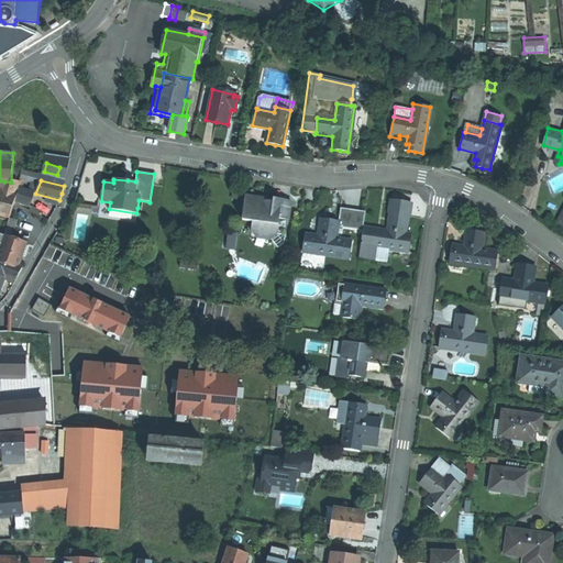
[(19,181),(11,181),(11,183),(4,181),(2,190),(0,195),(0,205),(13,208),(15,202),(15,201),(18,196),(17,195),(19,181)]
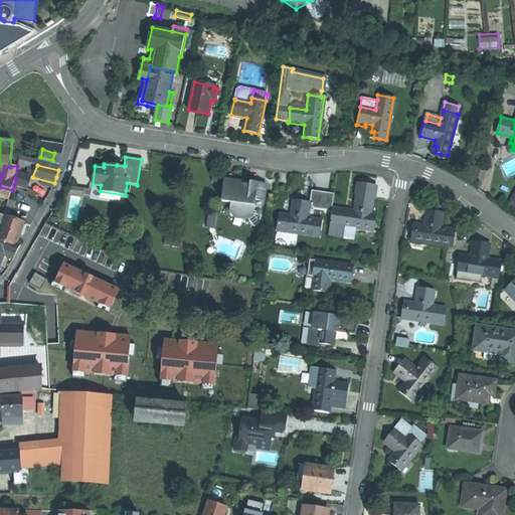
[(16,179),(14,184),(25,188),(29,176),(18,172),(16,179)]
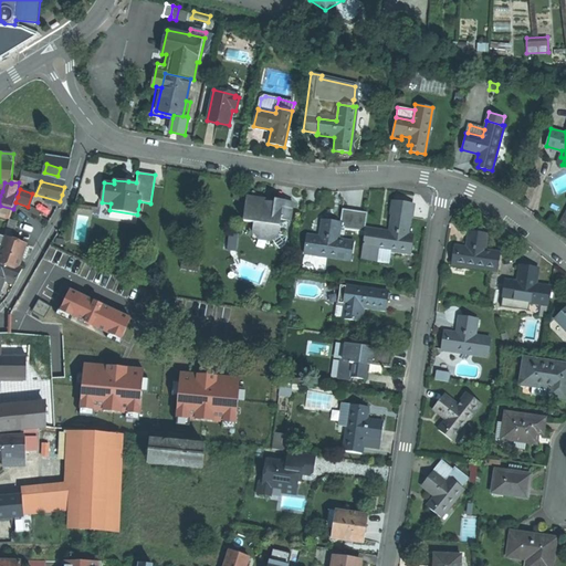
[(275,199),(275,203),(266,202),(248,199),(244,222),(254,223),(253,232),(259,238),(273,240),(279,236),(281,219),(290,220),(292,206),(293,202),(275,199)]
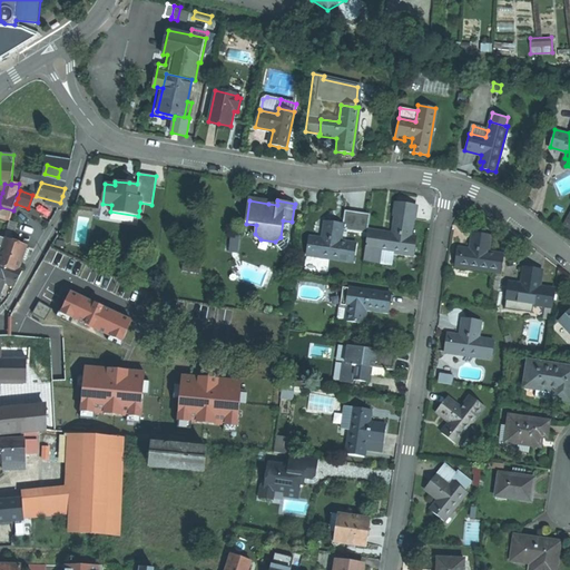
[(396,205),(394,218),(395,218),(413,222),(414,222),(416,207),(408,206),(396,205)]
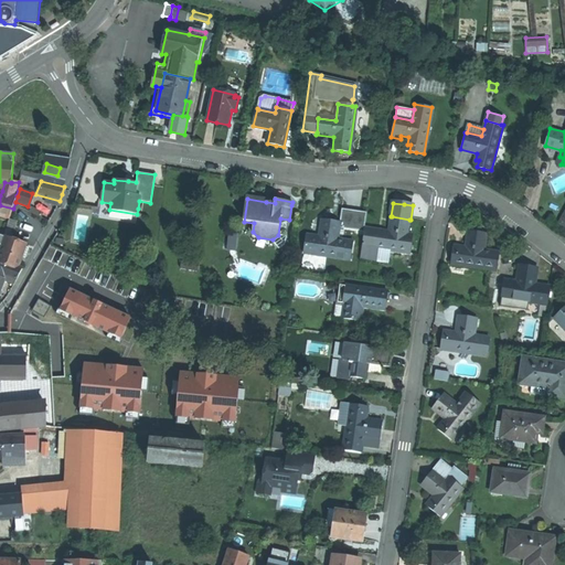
[(0,205),(0,216),(10,220),(13,209),(0,205)]
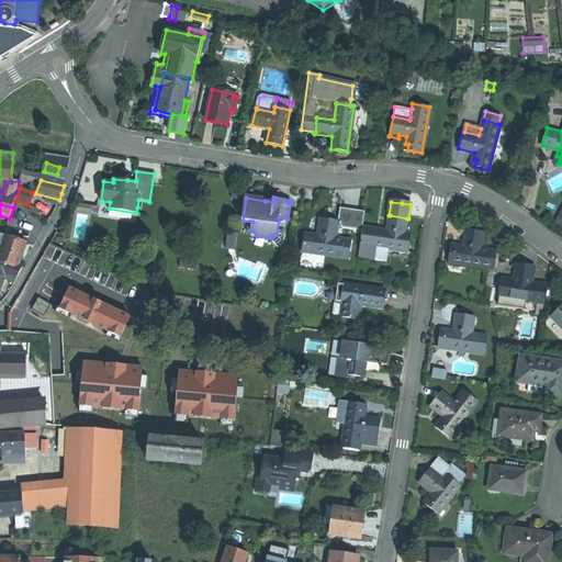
[(41,208),(33,204),(30,210),(38,213),(41,208)]
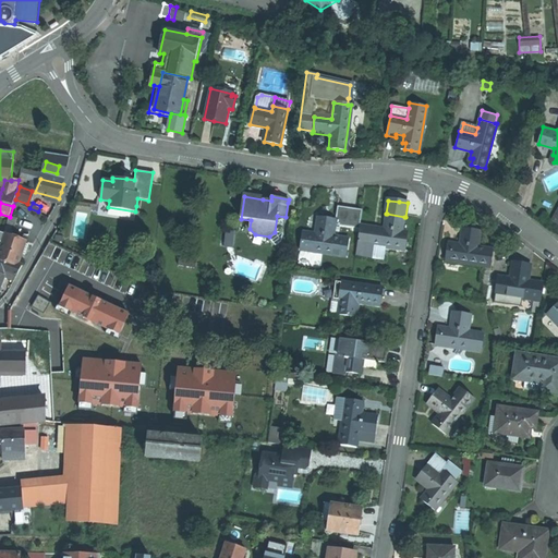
[(337,205),(335,222),(335,225),(360,228),(362,208),(337,205)]
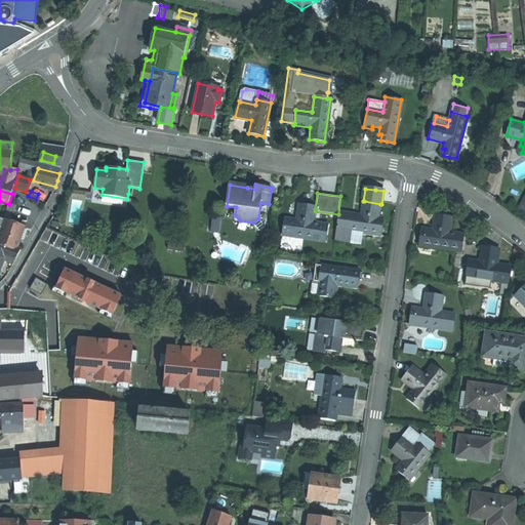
[(350,216),(348,230),(363,232),(381,235),(384,218),(378,217),(380,204),(364,201),(362,214),(351,213),(350,216)]
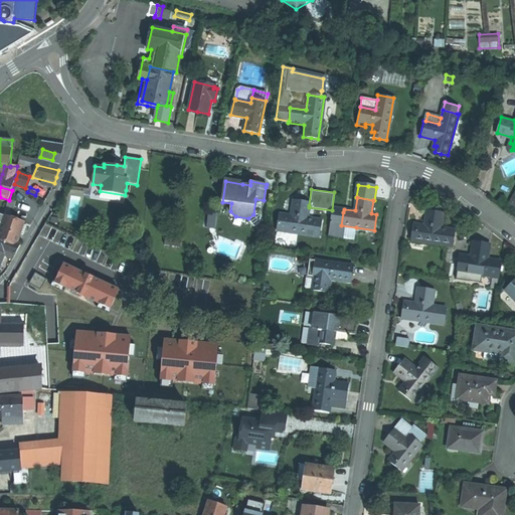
[(279,217),(277,230),(320,236),(322,220),(307,218),(309,207),(309,205),(300,204),(293,203),(292,216),(285,215),(280,214),(279,217)]
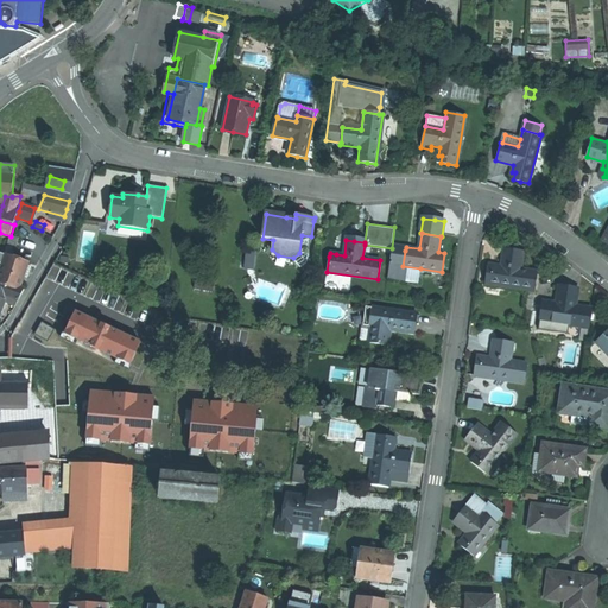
[(405,251),(406,247),(393,245),(391,264),(403,266),(405,251)]
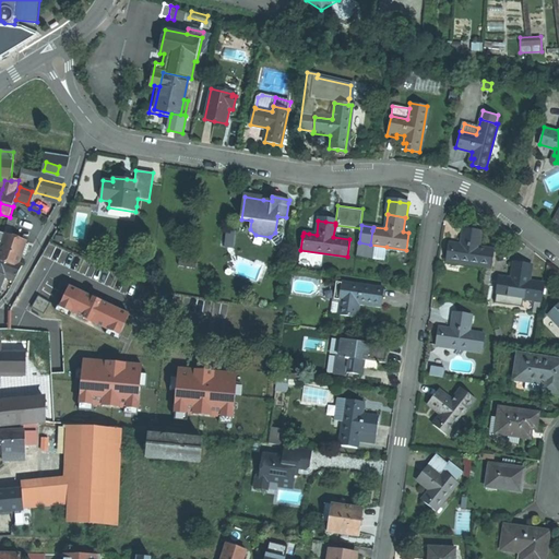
[(461,245),(478,247),(482,229),(472,228),(463,227),(461,245)]
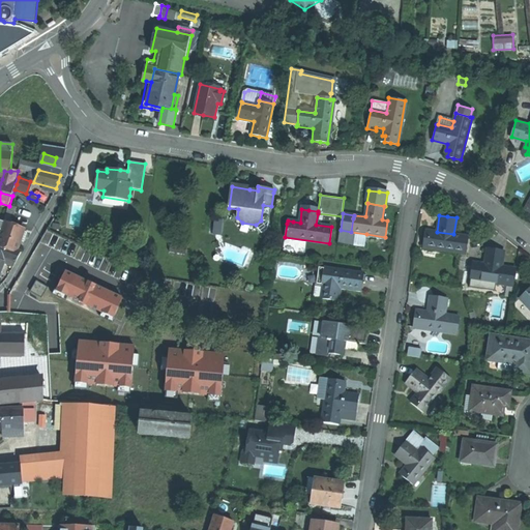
[(214,218),(213,234),(221,235),(223,219),(214,218)]
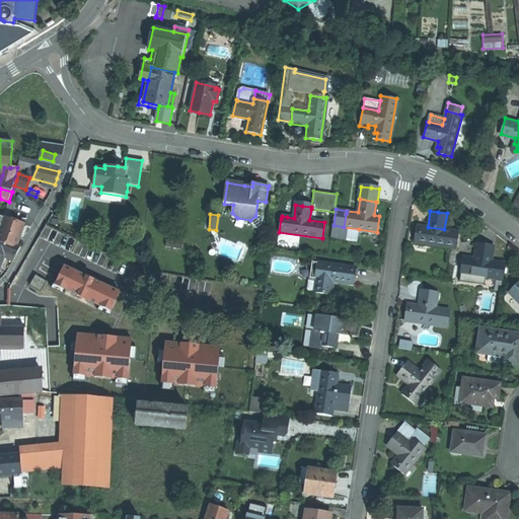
[(5,219),(0,232),(0,242),(15,248),(19,236),(23,226),(5,219)]
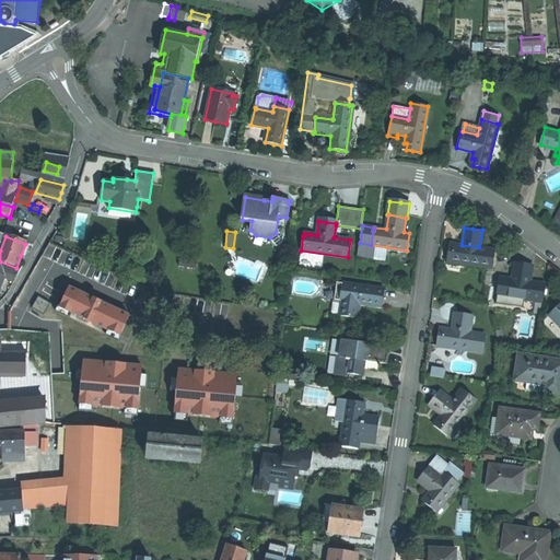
[(371,245),(360,243),(358,256),(386,260),(387,247),(371,245)]
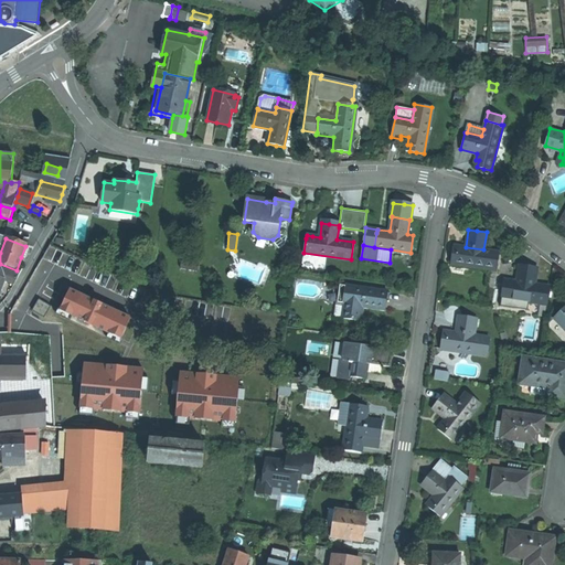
[(490,268),(497,269),(499,252),(483,249),(466,247),(459,246),(458,249),(451,248),(450,263),(490,268)]
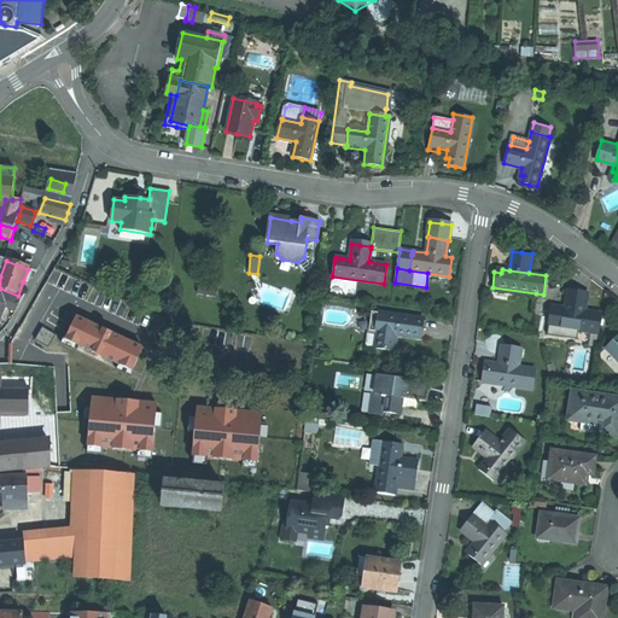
[(18,296),(0,289),(0,303),(6,305),(6,304),(17,308),(25,293),(21,292),(19,296),(18,296)]
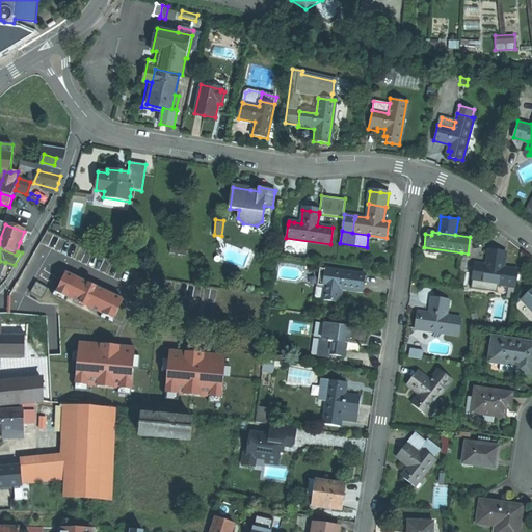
[(486,265),(503,267),(505,251),(497,250),(489,248),(486,265)]
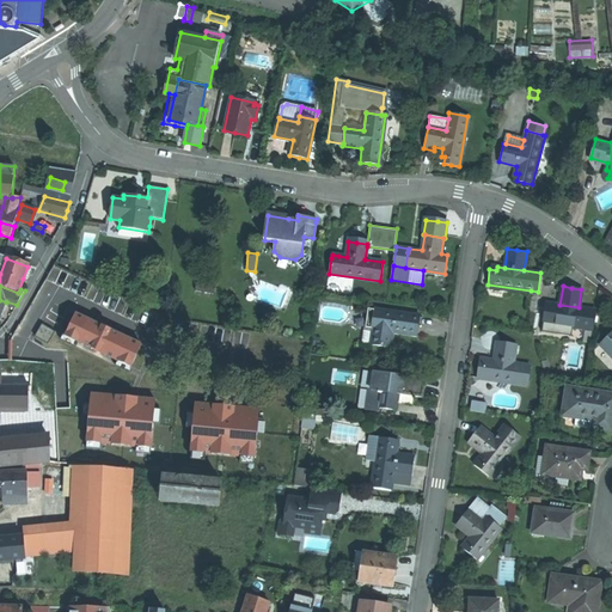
[(132,308),(117,301),(114,311),(128,318),(132,308)]
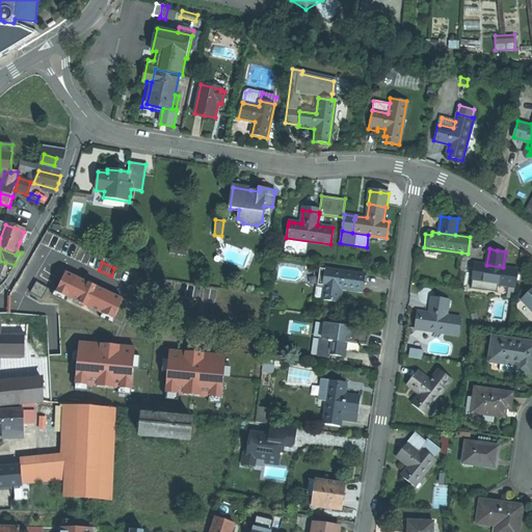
[(463,287),(471,288),(472,280),(474,266),(474,263),(467,262),(467,264),(463,287)]
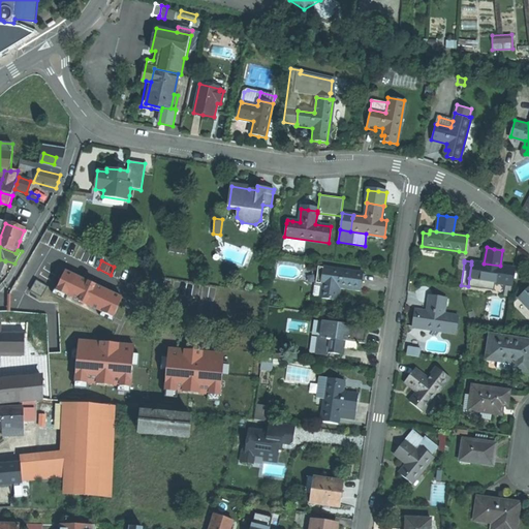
[(512,284),(515,268),(500,266),(484,263),(477,262),(476,266),(471,265),(469,278),(484,280),(512,284)]
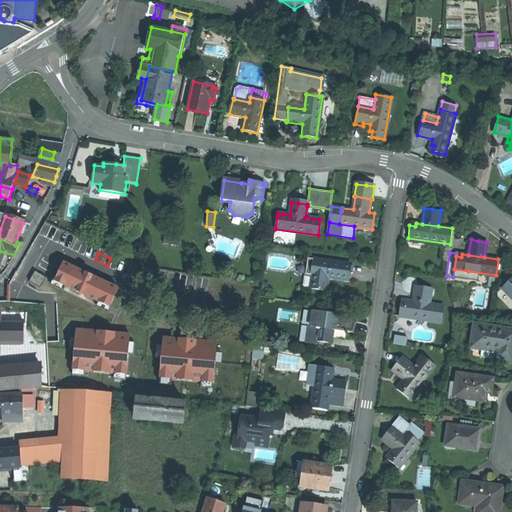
[(351,265),(309,259),(307,275),(313,276),(312,289),(326,291),(328,278),(349,281),(350,273),(351,265)]
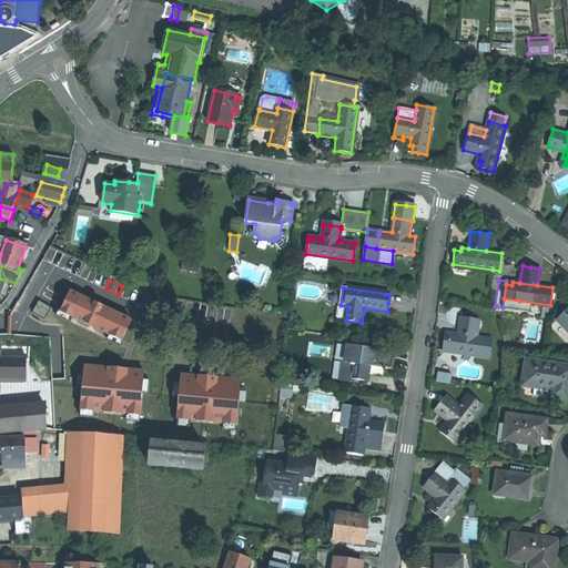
[(56,314),(118,336),(125,315),(63,293),(56,314)]
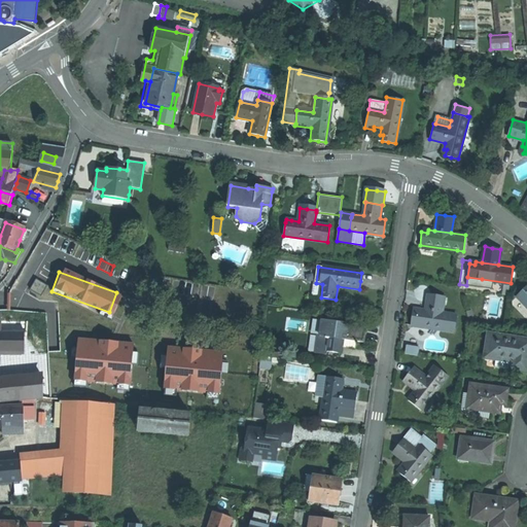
[(482,279),(467,277),(466,285),(481,287),(482,279)]
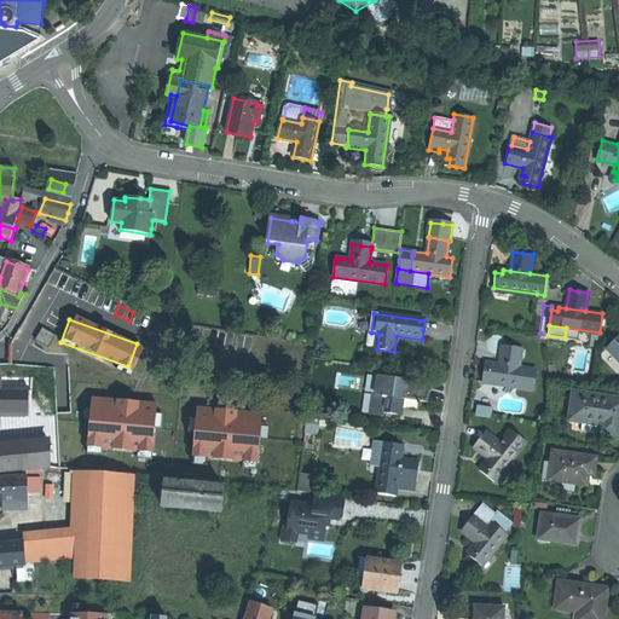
[(618,339),(608,350),(618,360),(618,339)]
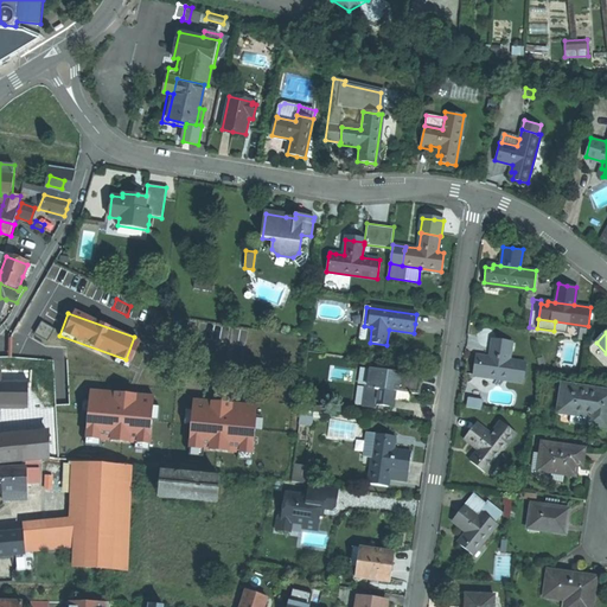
[(473,372),(523,379),(525,360),(509,358),(511,340),(493,338),(490,356),(483,356),(483,358),(475,357),(474,364),(473,372)]
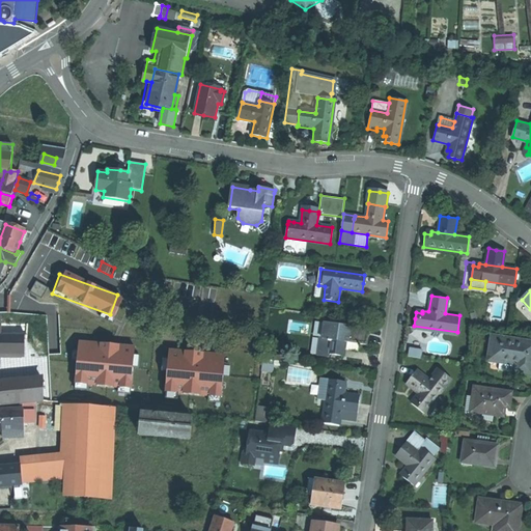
[(0,357),(22,358),(22,335),(0,334),(0,327),(3,327),(3,323),(0,323),(1,316),(0,316),(0,357)]
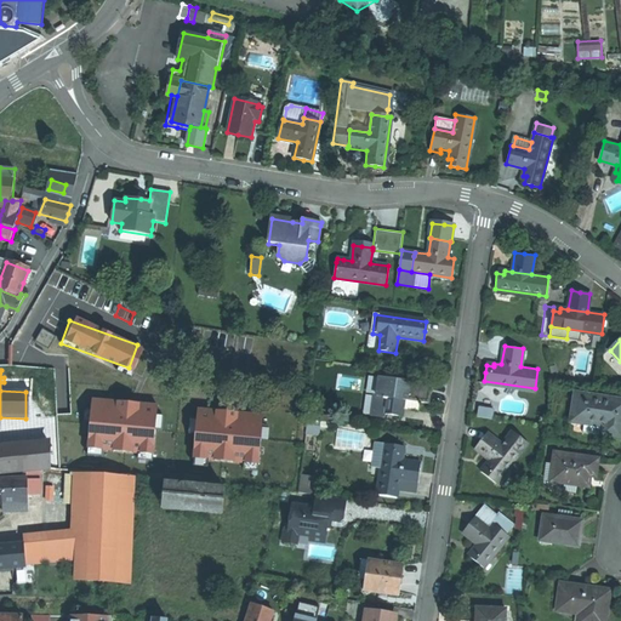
[(433,385),(381,377),(379,396),(386,397),(383,412),(403,416),(404,409),(405,399),(426,403),(431,403),(432,394),(433,385)]
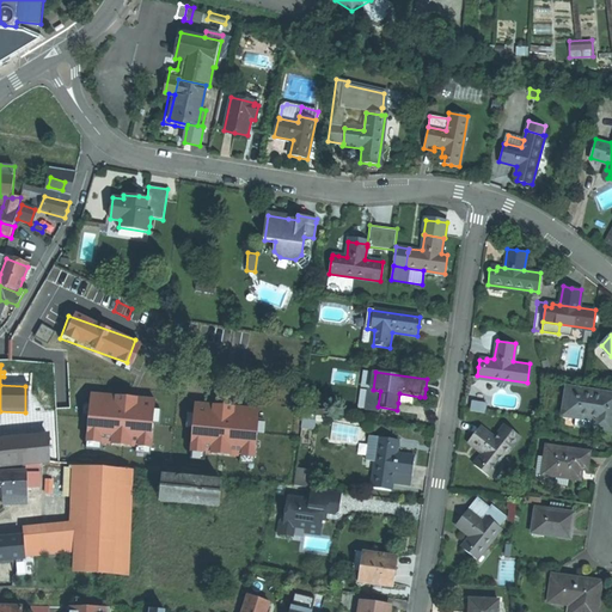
[(592,391),(568,387),(563,415),(575,416),(594,420),(593,428),(611,430),(611,429),(611,393),(607,393),(607,396),(601,396),(601,392),(592,391)]
